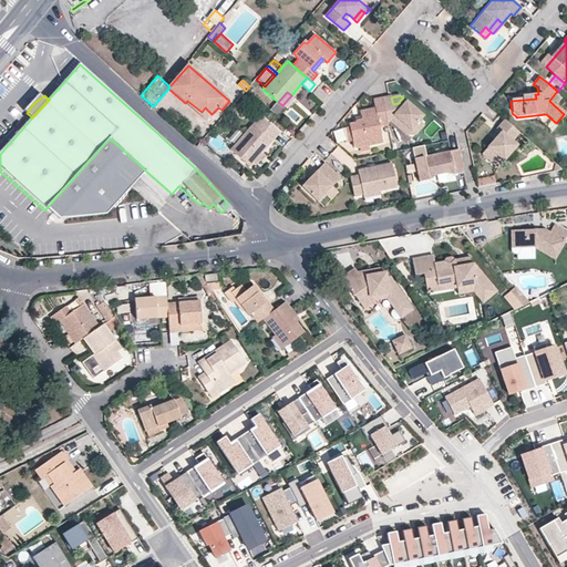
[(387,121),(390,120),(409,135),(421,122),(425,117),(403,98),(400,101),(399,103),(393,104),(391,98),(382,99),(387,121)]
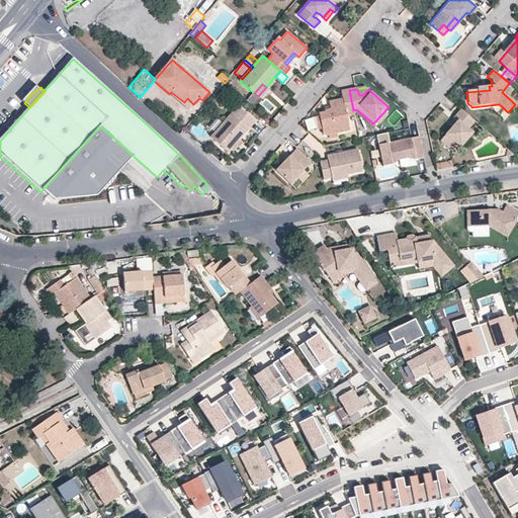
[(330,103),(330,107),(331,110),(325,112),(325,113),(319,114),(319,117),(322,130),(323,134),(325,136),(350,131),(347,116),(354,114),(353,110),(349,90),(341,92),(343,100),(330,103)]
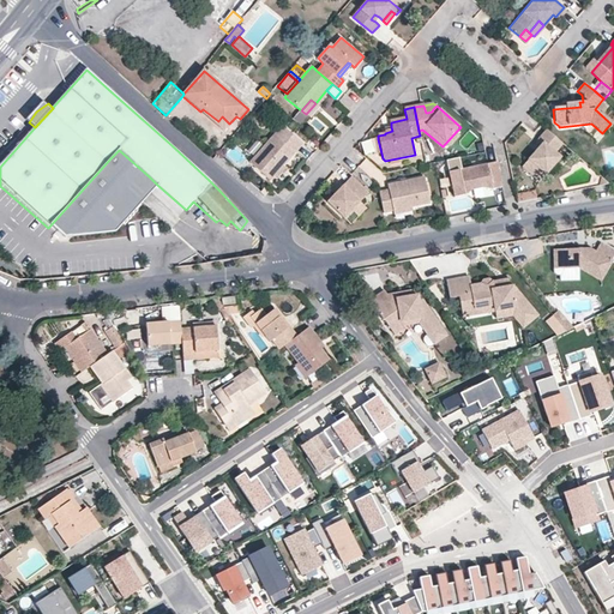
[(229,124),(222,116),(218,121),(203,109),(200,112),(223,131),(229,124)]
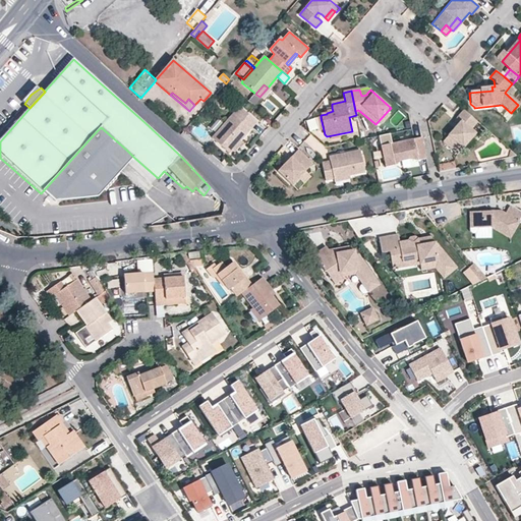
[(213,137),(230,153),(233,149),(241,139),(256,122),(239,107),(213,137)]
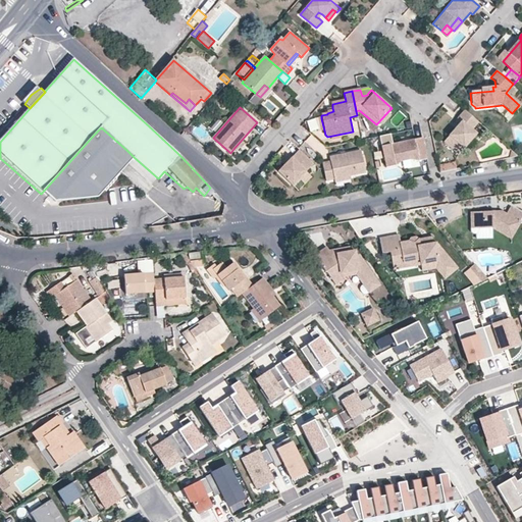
[(460,122),(454,131),(442,144),(457,155),(461,149),(474,135),(469,129),(476,121),(464,110),(456,119),(457,120),(460,122)]
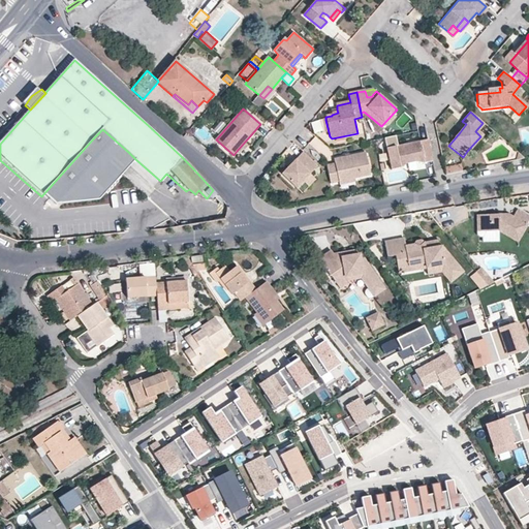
[(381,126),(389,126),(397,117),(393,114),(381,126)]
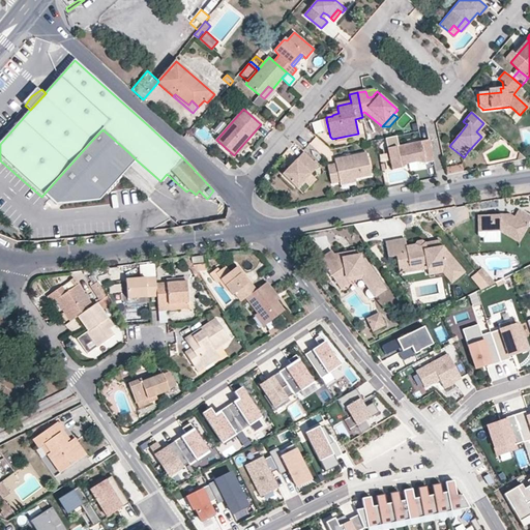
[(326,120),(322,120),(311,122),(313,134),(325,131),(325,134),(329,133),(326,120)]
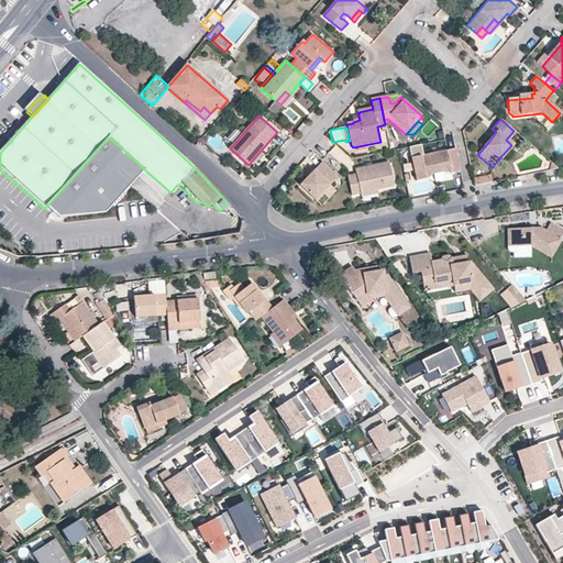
[(496,132),(493,130),(486,138),(489,141),(496,132)]
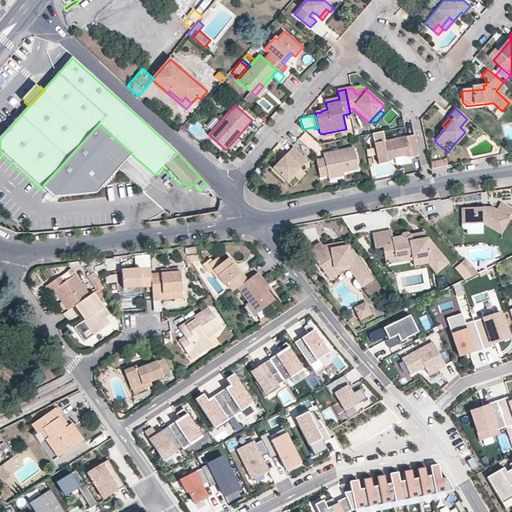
[(92,132),(40,190),(50,200),(96,191),(131,154),(124,147),(99,125),(92,132)]
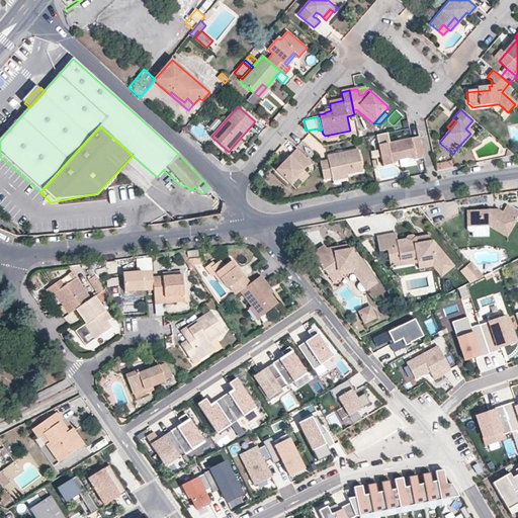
[(395,164),(399,159),(407,157),(414,159),(422,158),(418,137),(401,141),(401,144),(397,144),(397,141),(389,143),(386,133),(377,135),(380,145),(379,145),(384,166),(395,164)]
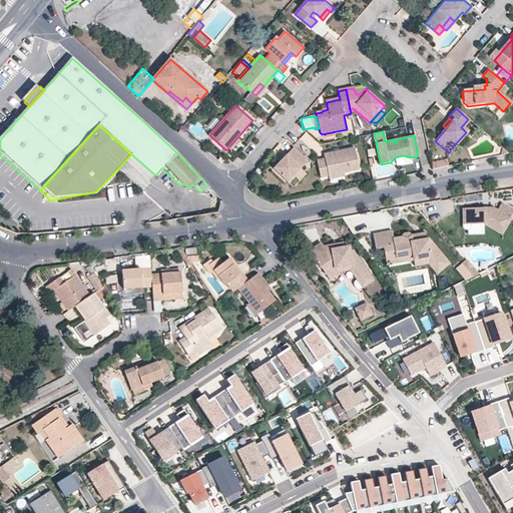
[(231,148),(239,139),(237,137),(229,146),(231,148)]
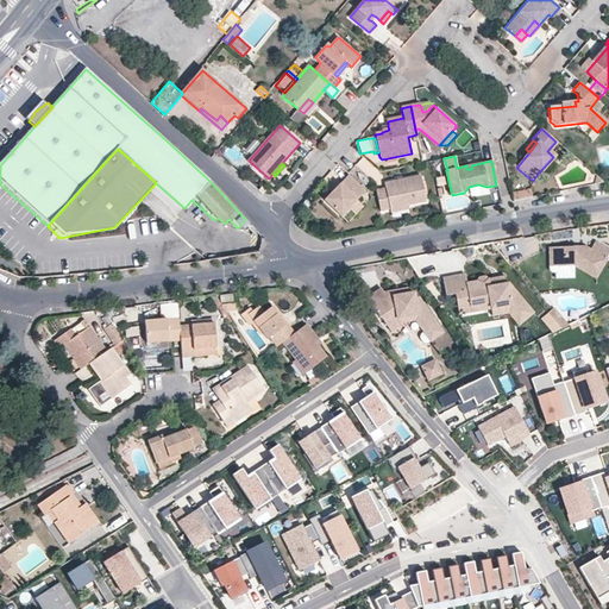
[(426,201),(421,176),(383,183),(384,188),(375,189),(378,211),(389,208),(408,205),(426,201)]
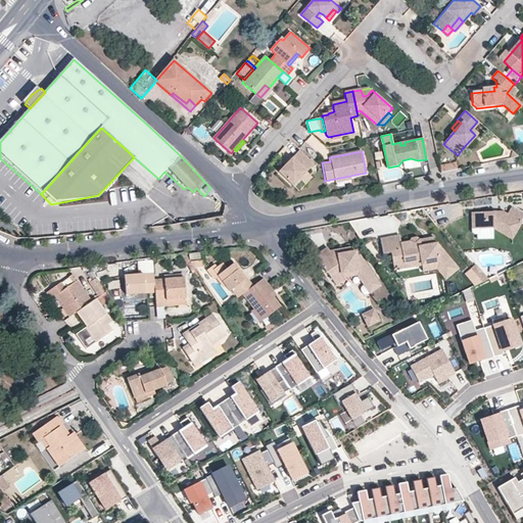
[(298,152),(291,159),(285,167),(278,175),(293,188),(299,181),(305,174),(313,165),(298,152)]
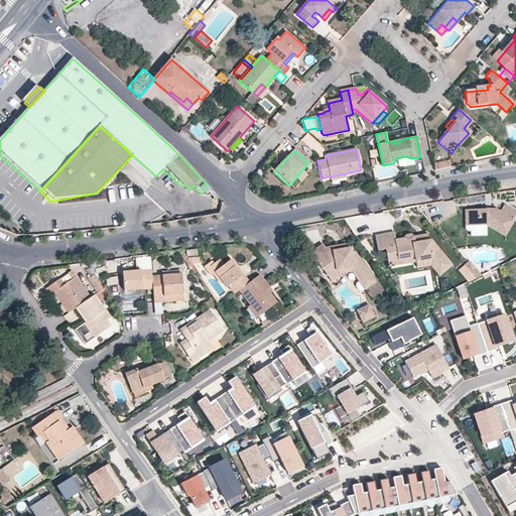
[(287,157),(285,155),(278,163),(281,164),(287,157)]
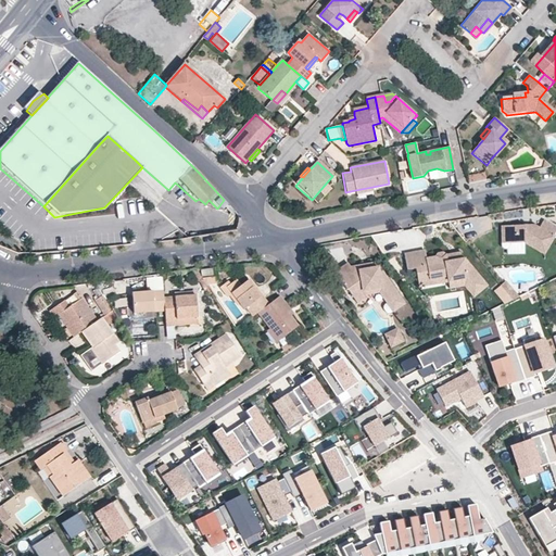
[(467,173),(468,182),(487,180),(485,171),(467,173)]
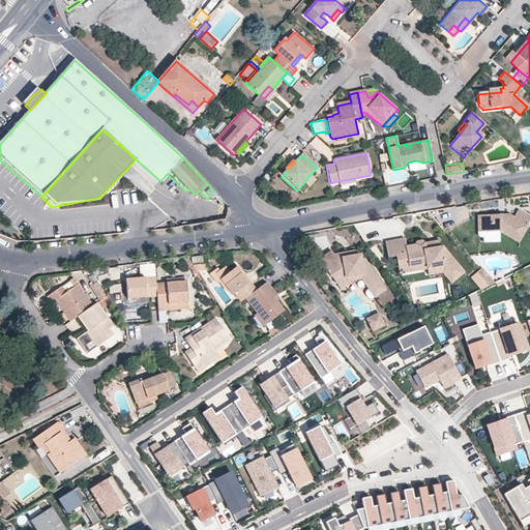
[(303,183),(308,188),(316,181),(310,176),(303,183)]
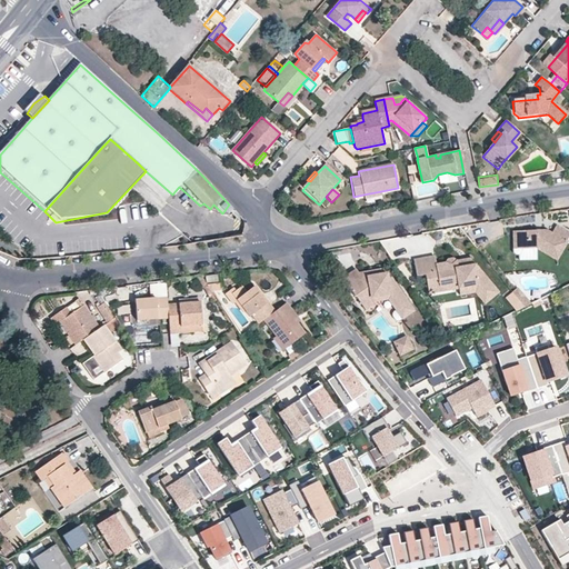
[(550,229),(550,232),(542,232),(541,229),(519,229),(520,248),(523,248),(541,247),(543,248),(565,260),(568,251),(568,228),(561,225),(558,232),(551,229),(550,229)]
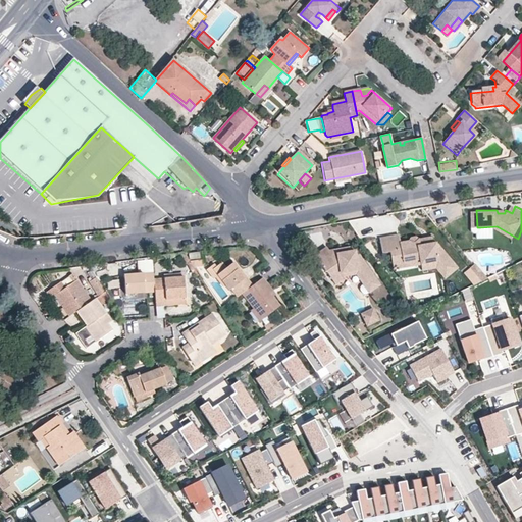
[(441,242),(439,243),(426,245),(425,240),(422,236),(417,237),(415,241),(406,242),(404,235),(385,238),(387,252),(396,251),(398,260),(408,258),(409,262),(425,259),(429,259),(437,268),(440,266),(446,272),(449,269),(455,275),(464,268),(445,244),(441,245),(441,242)]
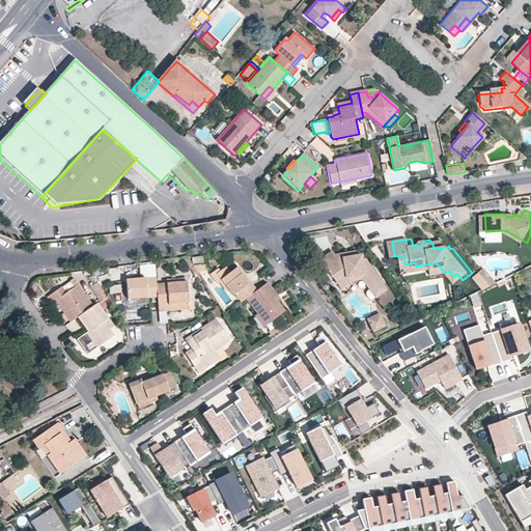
[(365,251),(360,253),(347,255),(346,251),(338,253),(336,249),(324,258),(336,274),(338,274),(346,285),(355,279),(354,277),(352,275),(354,273),(364,272),(366,275),(374,286),(386,279),(370,256),(367,257),(365,251)]
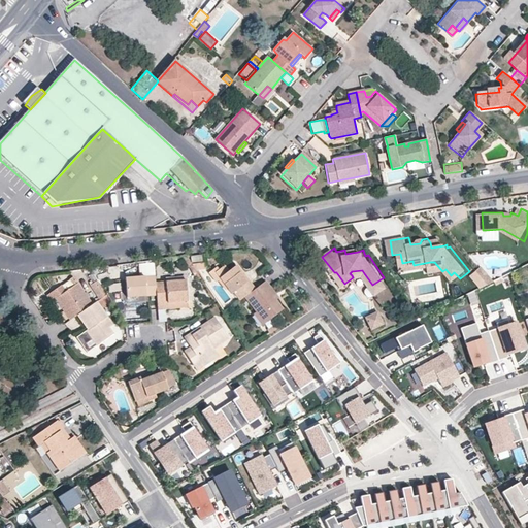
[(192,263),(192,262),(188,255),(183,256),(189,264),(192,263)]
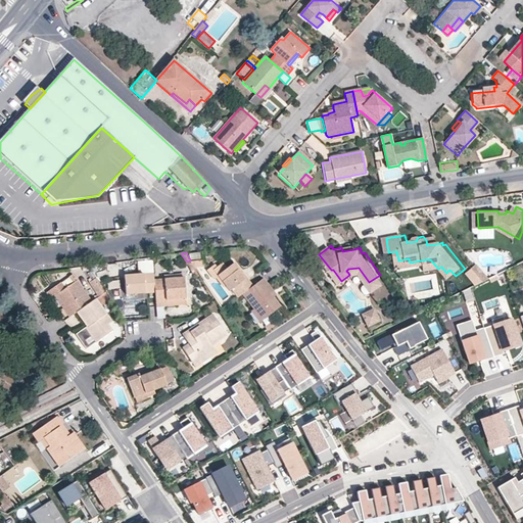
[(154,272),(153,257),(143,258),(144,273),(154,272)]
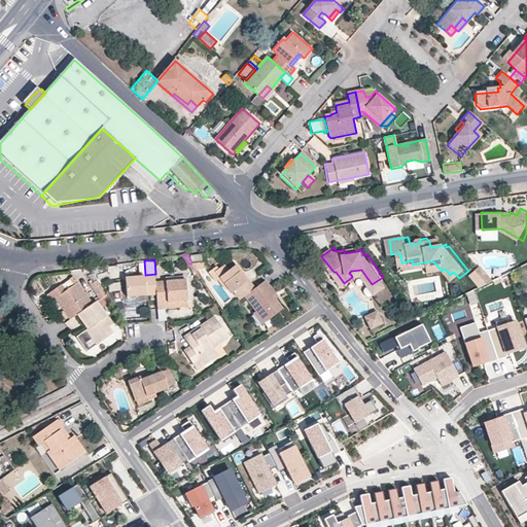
[(401,262),(402,271),(430,267),(429,261),(413,265),(412,260),(401,262)]
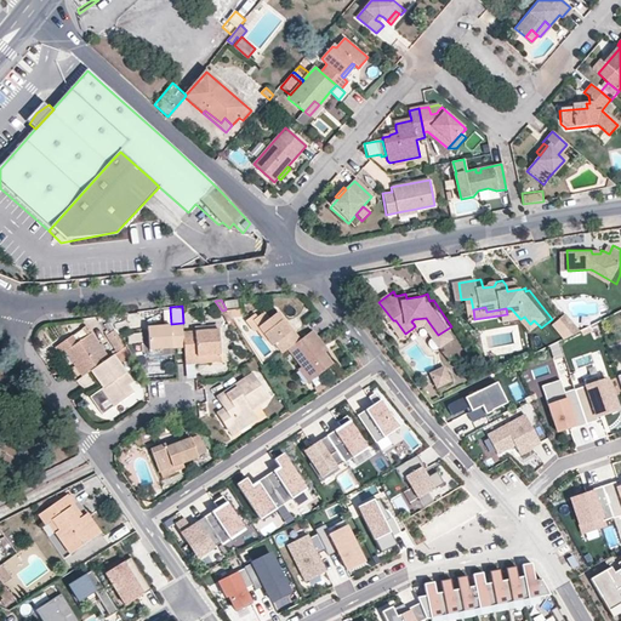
[(272,315),(266,308),(256,314),(254,317),(260,325),(273,343),(275,342),(283,352),(289,347),(298,340),(288,326),(290,324),(279,311),(272,315)]
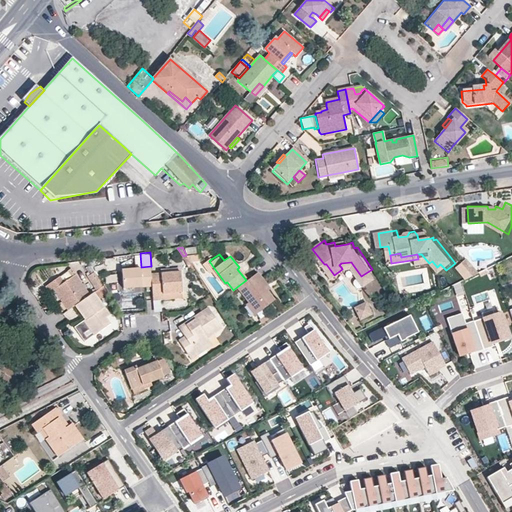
[(420,264),(429,263),(421,254),(417,254),(418,259),(420,264)]
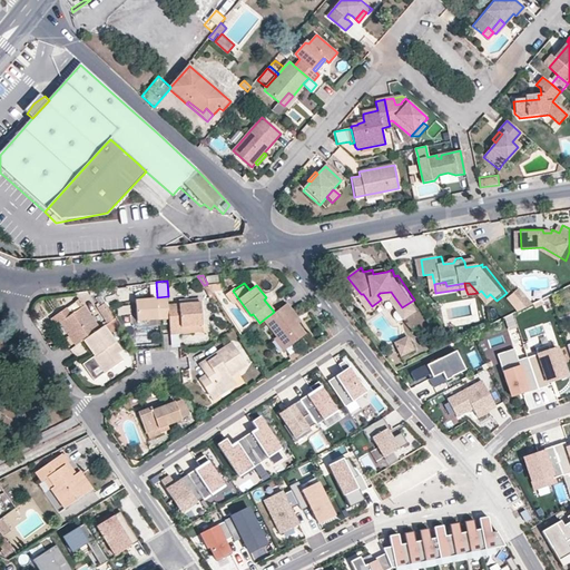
[(513,294),(526,310),(532,306),(520,288),(513,294)]
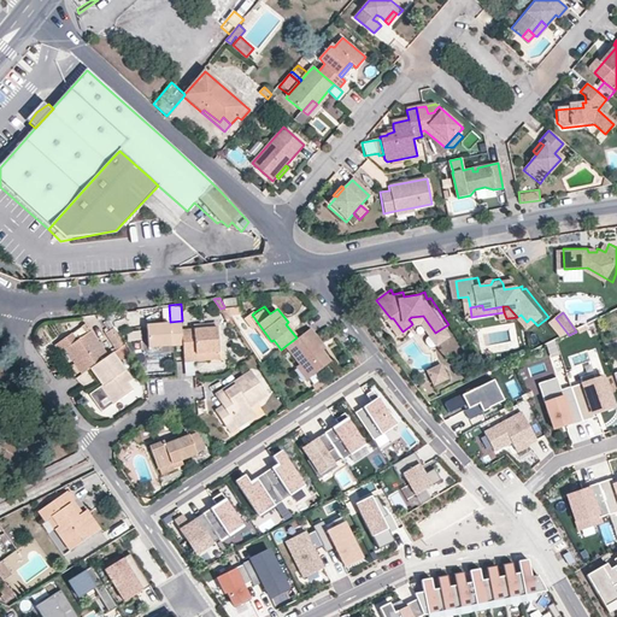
[(533,329),(538,325),(530,318),(527,322),(533,329)]
